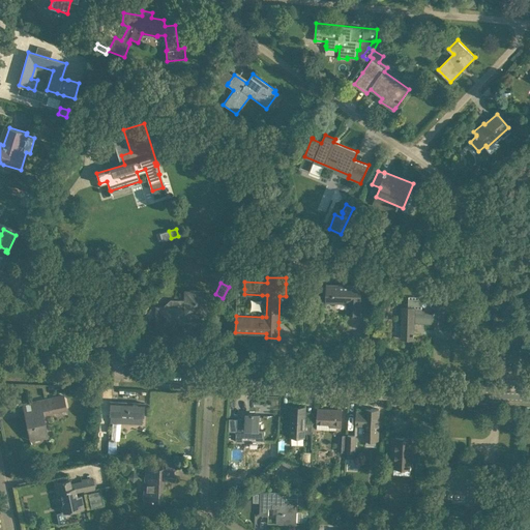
[(327,285),(327,291),(326,301),(348,302),(347,312),(360,313),(361,286),(327,285)]
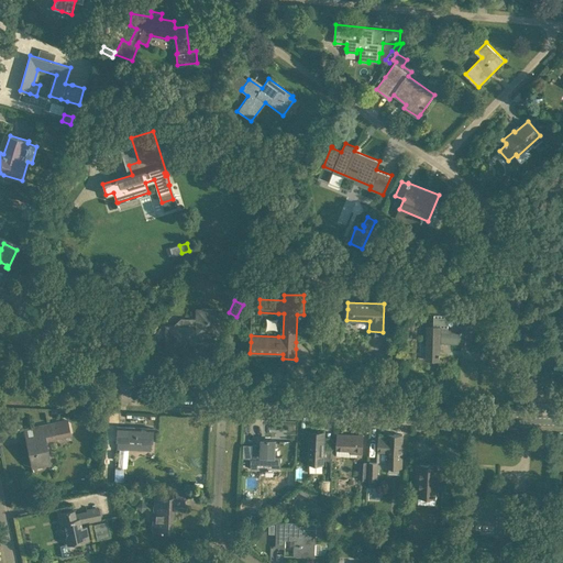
[(461,329),(448,328),(448,315),(433,315),(433,326),(429,326),(428,349),(427,360),(439,360),(439,356),(440,356),(440,354),(439,353),(440,341),(461,342),(461,345),(471,345),(472,305),(462,305),(462,306),(457,306),(456,315),(461,315),(461,329)]
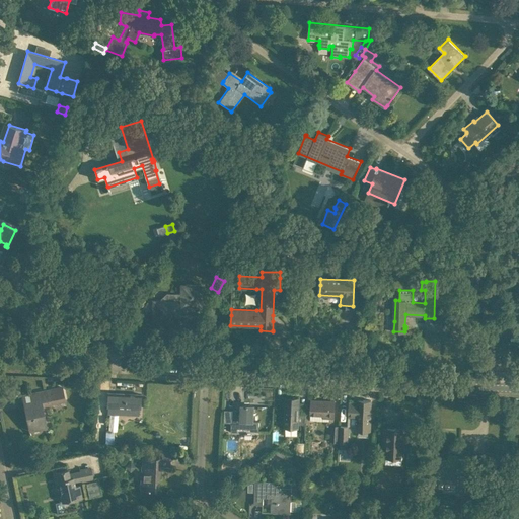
[(170,323),(174,319),(174,314),(179,314),(181,312),(181,310),(183,311),(186,309),(186,306),(198,307),(203,302),(203,290),(198,285),(186,284),(180,289),(180,293),(165,293),(153,304),(152,318),(156,322),(161,322),(163,320),(165,323),(170,323)]
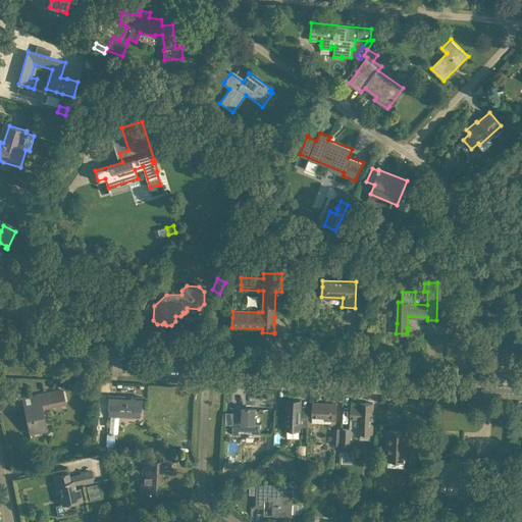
[(42,407),(65,402),(62,387),(21,397),(23,405),(24,405),(30,432),(31,432),(31,430),(46,427),(46,429),(47,429),(42,407)]
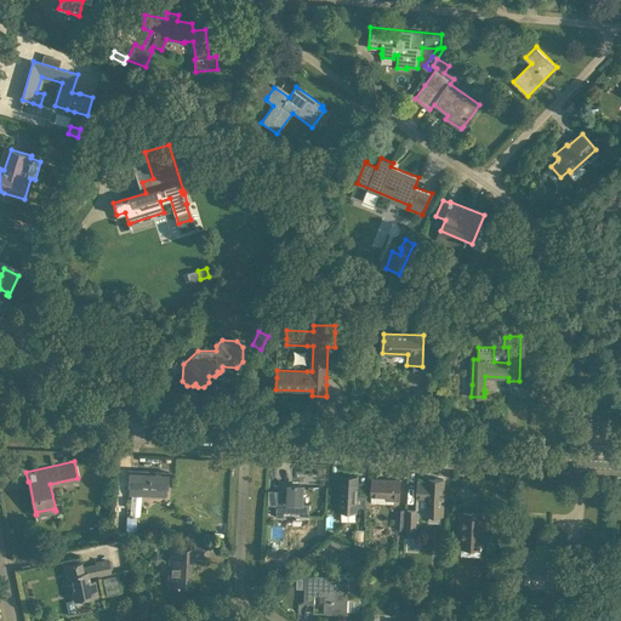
[(141,500),(141,495),(166,497),(166,489),(167,489),(169,472),(142,469),(141,474),(129,474),(127,500),(141,500)]
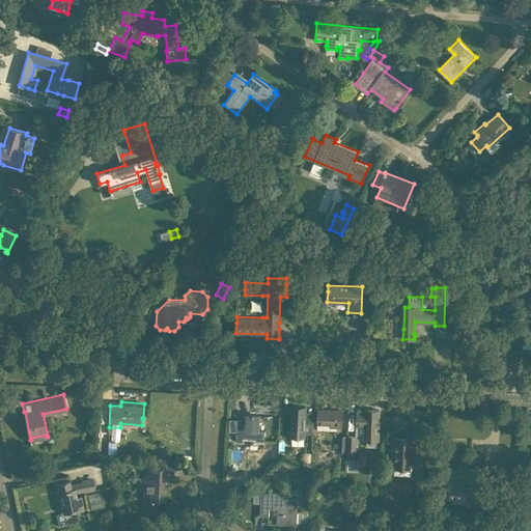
[(294,406),(292,416),(292,438),(305,438),(306,417),(306,407),(294,406)]
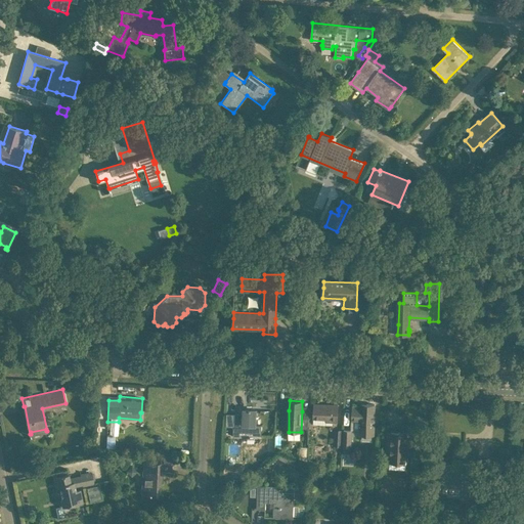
[(314,403),(314,413),(314,418),(328,418),(328,421),(338,421),(339,405),(314,403)]
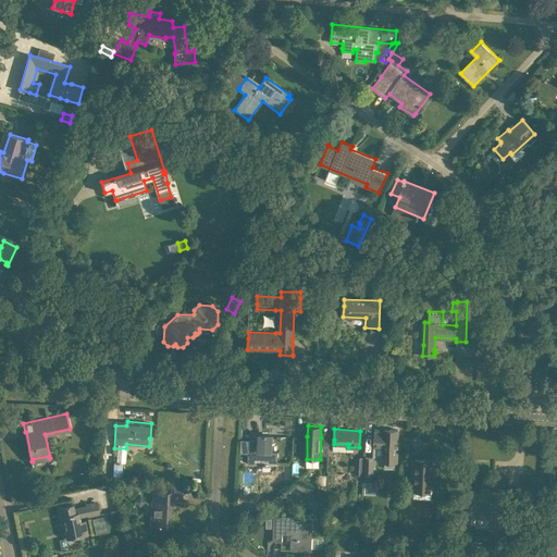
[(397,462),(398,429),(385,429),(385,433),(374,433),(374,446),(374,449),(384,449),(383,461),(397,462)]
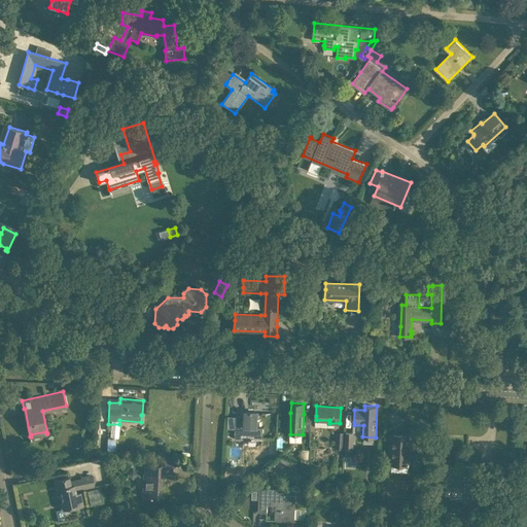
[(236,416),(227,415),(227,428),(235,428),(235,438),(242,438),(242,435),(254,435),(254,437),(262,437),(262,427),(257,427),(257,422),(258,412),(246,411),(245,416),(236,416)]
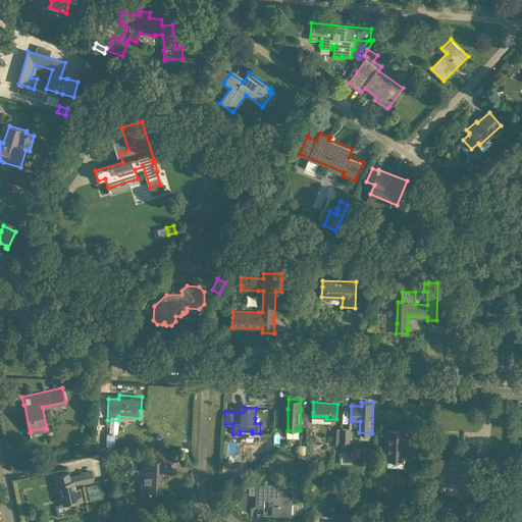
[(333,427),(332,445),(341,445),(342,428),(333,427)]
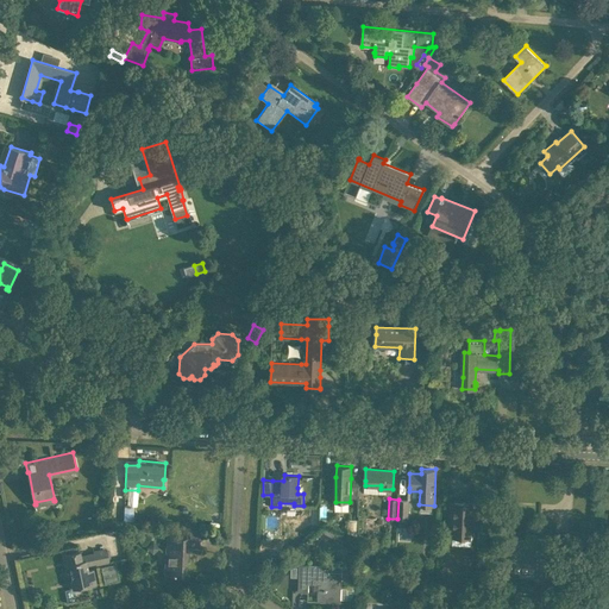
[(407,520),(408,520),(409,500),(399,500),(397,520),(399,520),(399,527),(407,528),(407,520)]
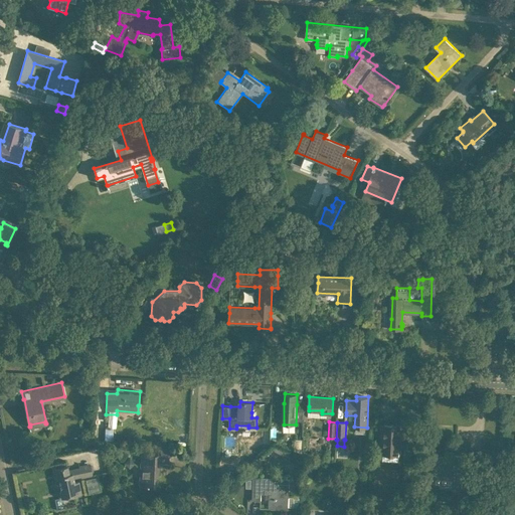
[(383,435),(382,461),(398,461),(399,454),(400,454),(400,442),(406,443),(407,428),(401,427),(401,425),(384,424),(383,435)]
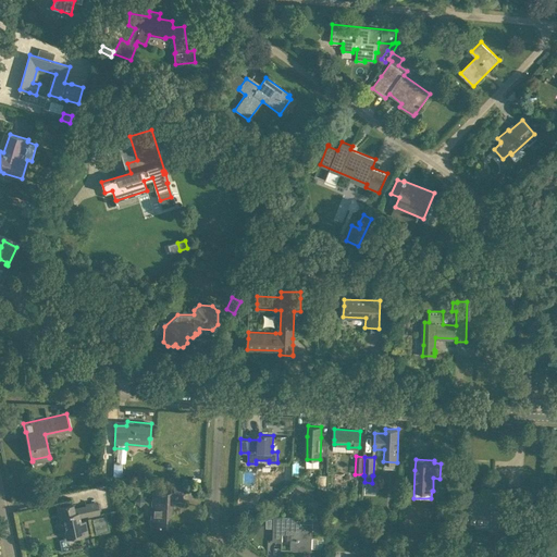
[(123,462),(113,462),(112,477),(122,477),(123,462)]
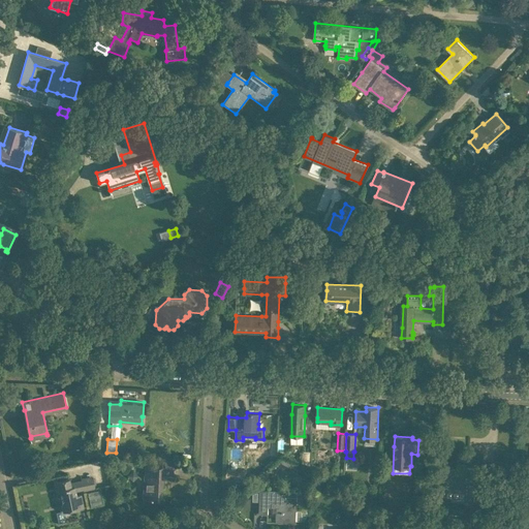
[(303,450),(303,463),(311,467),(312,450),(303,450)]
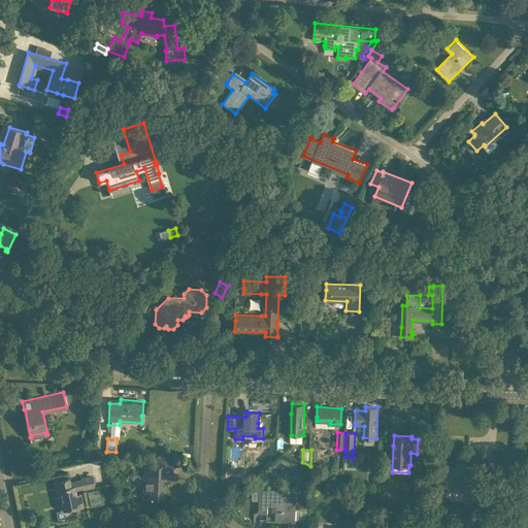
[(142,497),(151,498),(161,498),(162,474),(173,475),(173,466),(163,466),(144,465),(142,497)]
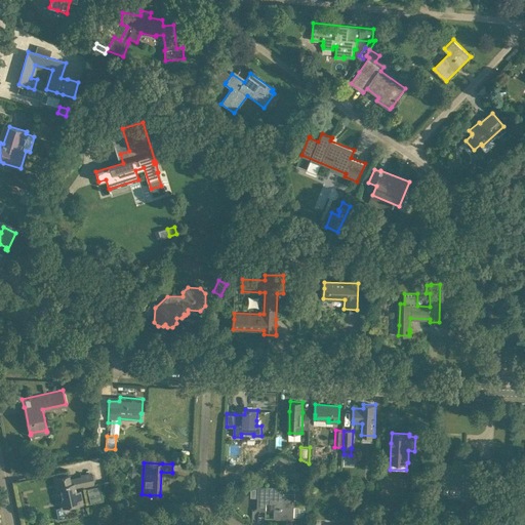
[(461,497),(462,497),(462,500),(469,500),(469,498),(471,498),(471,496),(472,496),(472,488),(472,475),(473,465),(462,465),(462,470),(451,469),(451,466),(441,465),(441,472),(437,472),(436,486),(462,487),(461,497)]
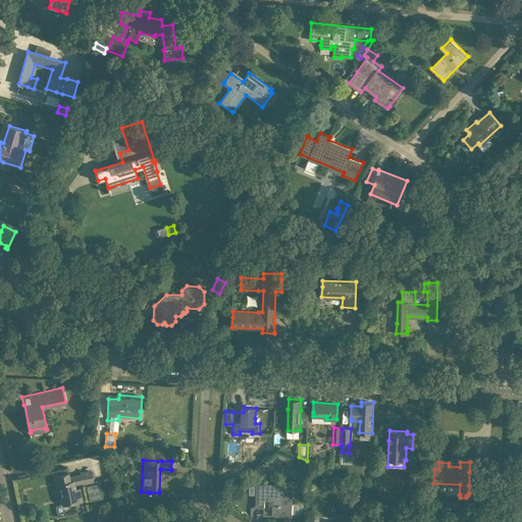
[(75,488),(75,487),(74,485),(82,483),(83,484),(94,482),(91,469),(80,472),(80,473),(77,474),(69,476),(68,472),(64,473),(54,475),(57,486),(60,485),(62,497),(61,497),(62,505),(72,503),(83,500),(80,487),(75,488)]
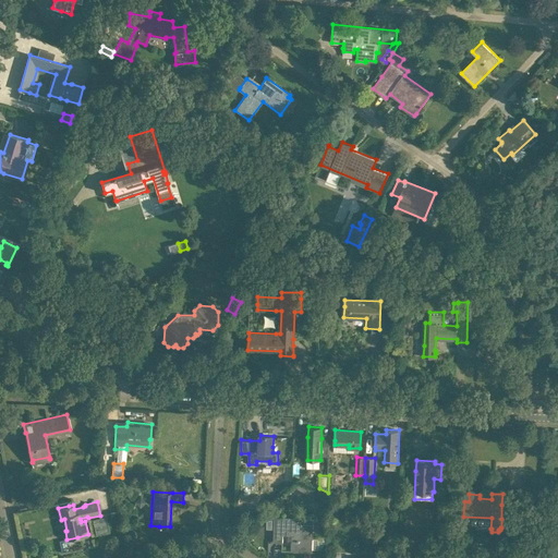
[(291,550),(311,552),(312,529),(313,530),(314,519),(275,517),(274,542),(283,542),(283,534),(292,535),(291,550)]
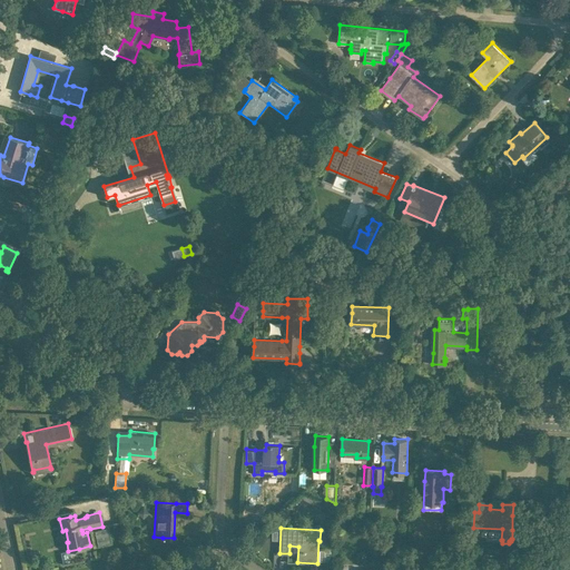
[(95,533),(97,543),(109,541),(108,531),(95,533)]
